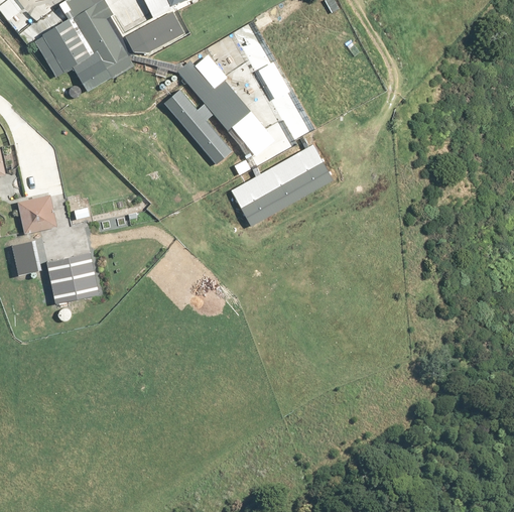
[(115,81),(135,68),(93,0),(70,0),(58,8),(65,17),(31,37),(56,79),(73,69),(88,93),(113,78),(115,81)]
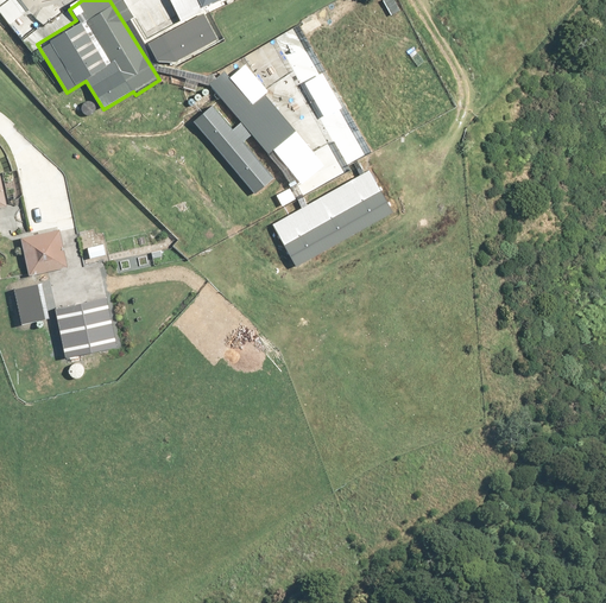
[(197,0),(204,11),(225,0),(197,0)]
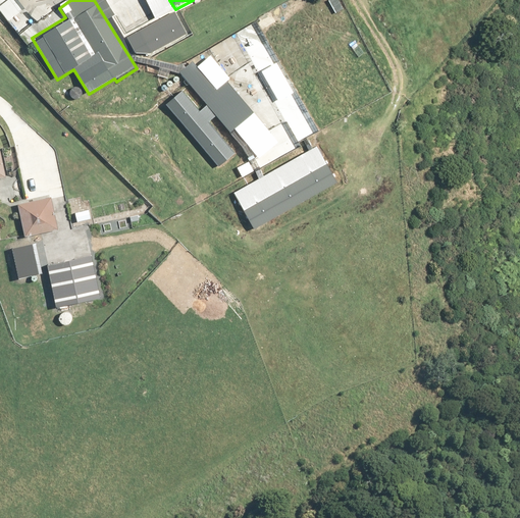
[(172,12),(125,38),(135,54),(148,55),(185,35),(172,12)]
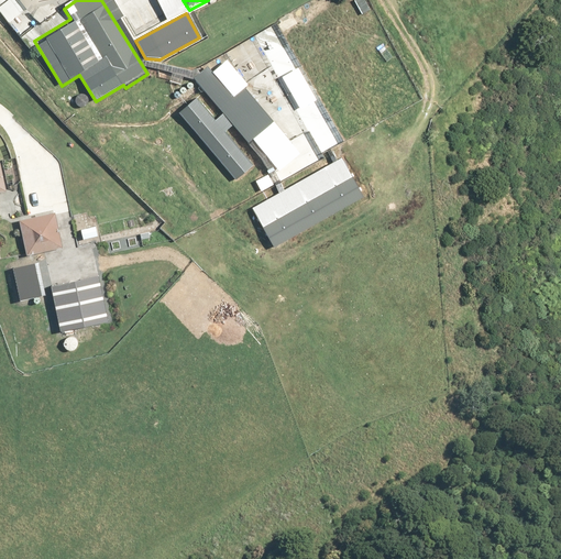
[(200,92),(176,111),(232,181),(250,166),(230,143),(242,133),(249,141),(274,121),(244,85),(232,94),(208,64),(189,79),(200,92)]
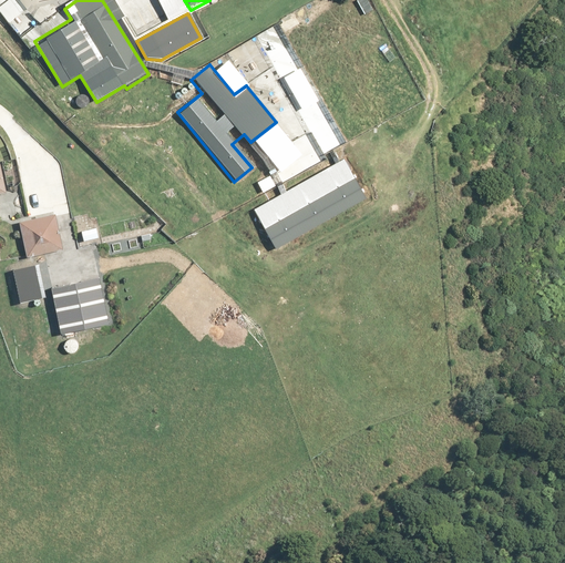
[(343,159),(254,210),(277,251),(367,198),(343,159)]
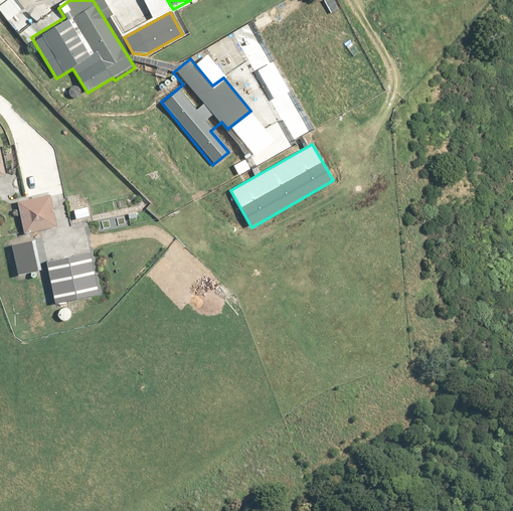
[(56,229),(51,195),(20,198),(24,233),(56,229)]
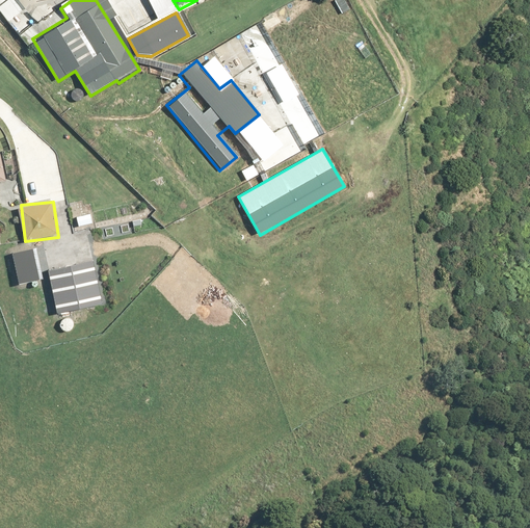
[(102,308),(94,265),(50,273),(58,317),(102,308)]
